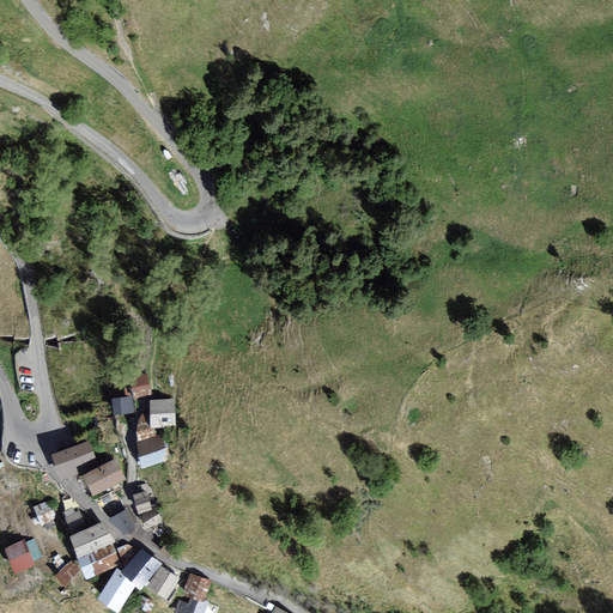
[(147,377),(131,380),(133,396),(151,394),(147,377)]
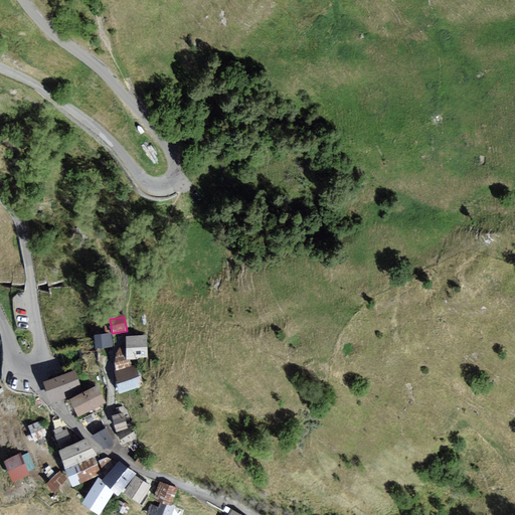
[(111,333),(97,335),(98,348),(112,347),(111,333)]
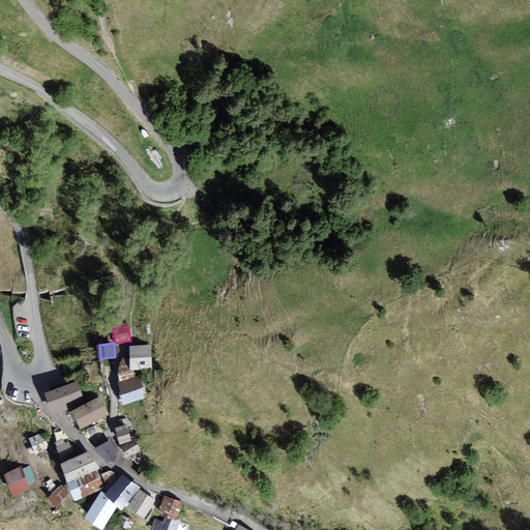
[(151,346),(130,347),(131,353),(131,369),(134,369),(152,367),(151,346)]
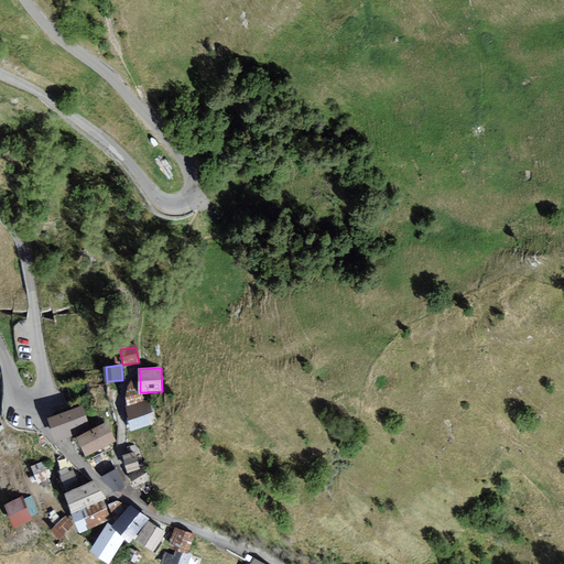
[(128,387),(126,405),(144,400),(142,392),(140,392),(140,376),(136,376),(128,387)]
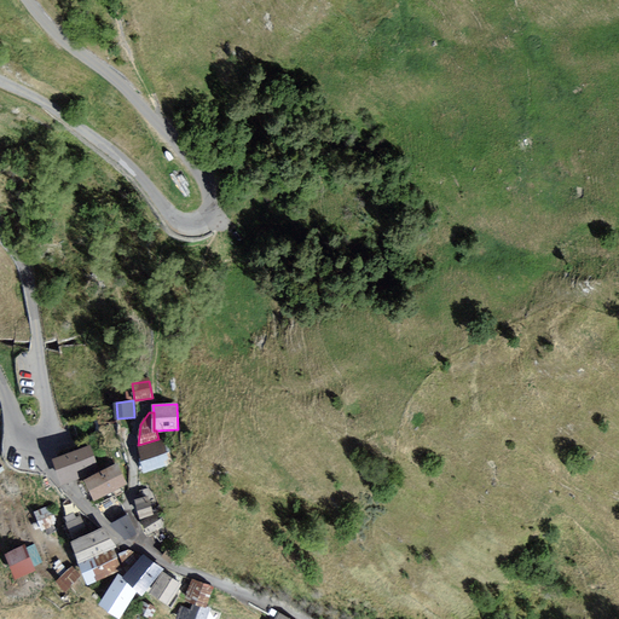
[(158,439),(138,445),(145,470),(172,463),(165,438),(158,439)]
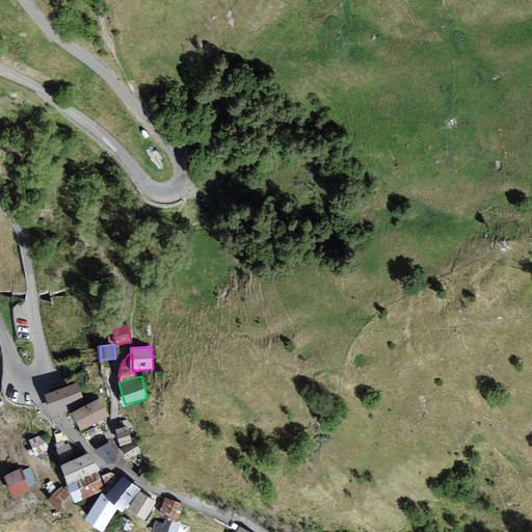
[(77,382),(48,394),(55,415),(85,403),(77,382)]
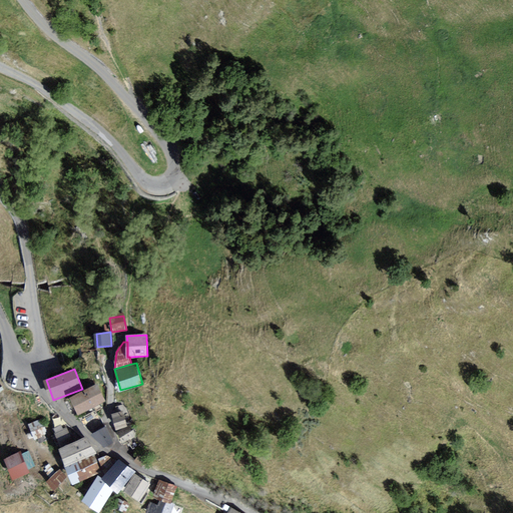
[(94,386),(72,396),(79,412),(102,402),(94,386)]
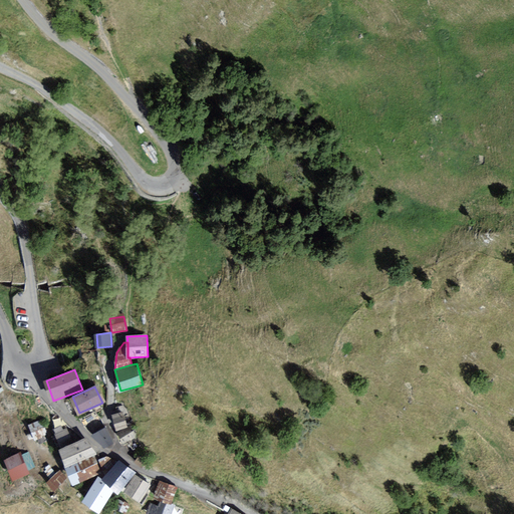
[(125,413),(113,416),(117,432),(127,444),(137,437),(130,429),(125,413)]
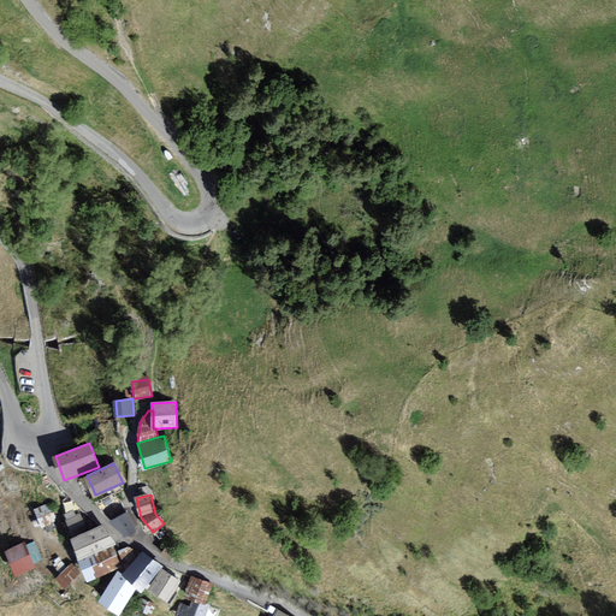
[(51,504),(35,510),(41,528),(53,523),(52,520),(57,519),(51,504)]
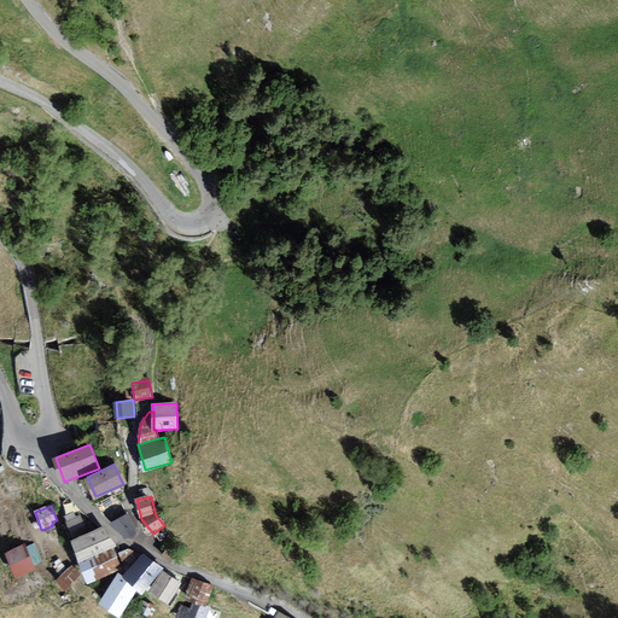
[(82,516),(68,522),(71,530),(86,524),(82,516)]
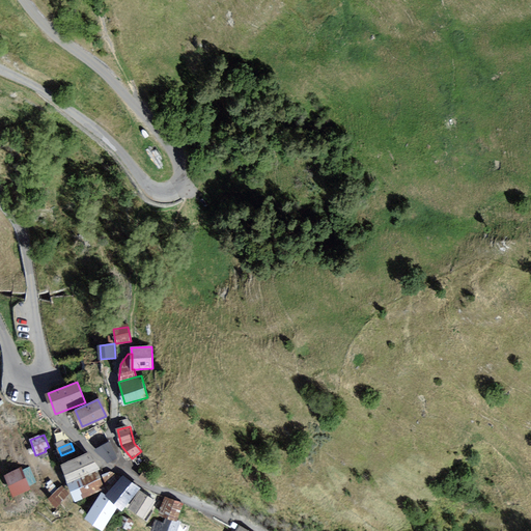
[(109,443),(94,449),(110,463),(117,458),(109,443)]
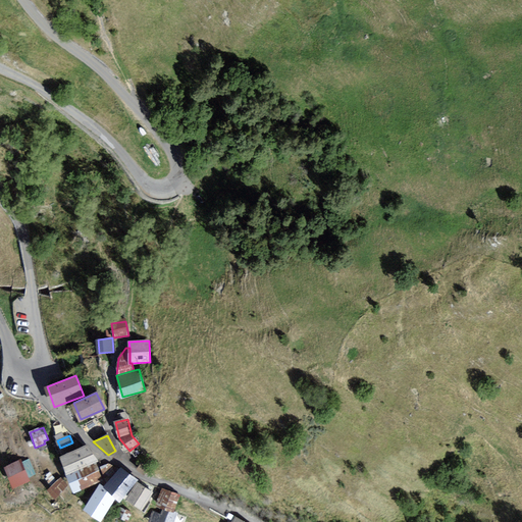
[(86,447),(60,456),(67,474),(96,463),(99,461),(86,447)]
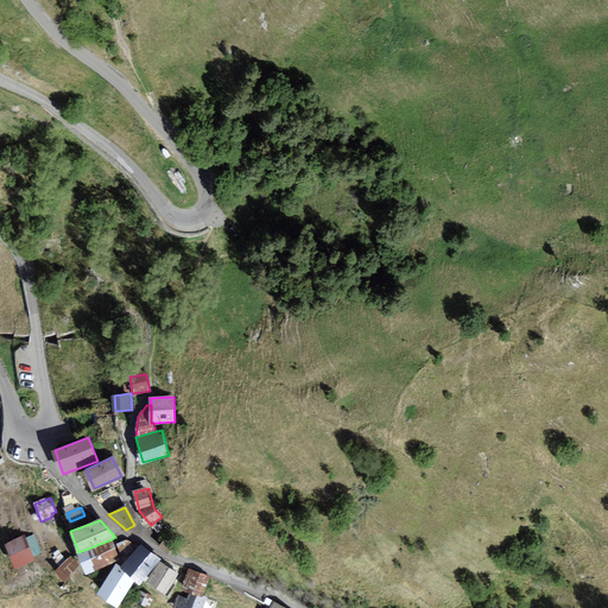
[(21,537),(6,544),(16,568),(32,561),(21,537)]
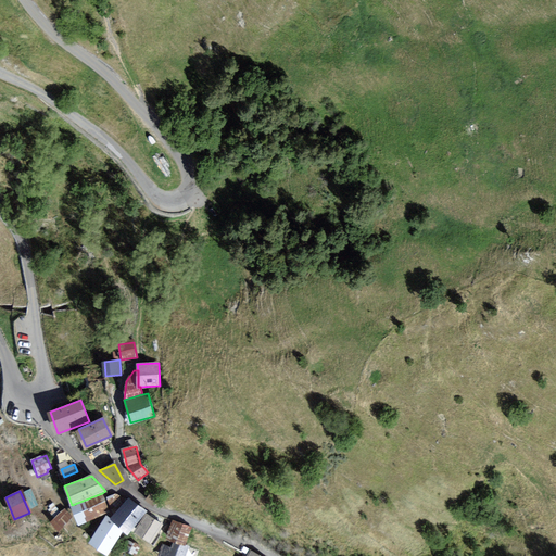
[(152,492),(147,498),(154,504),(159,497),(152,492)]
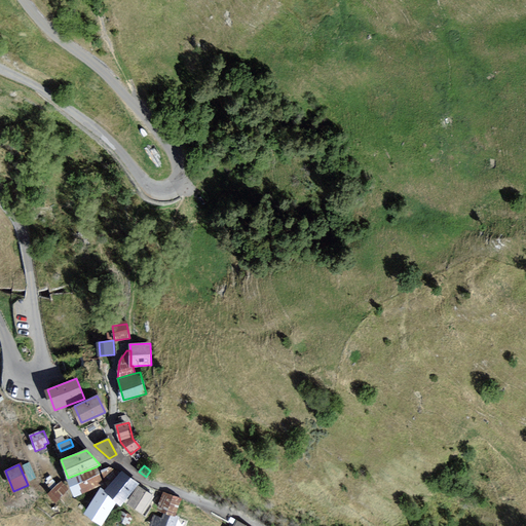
[(97,466),(68,478),(75,495),(104,484),(97,466)]
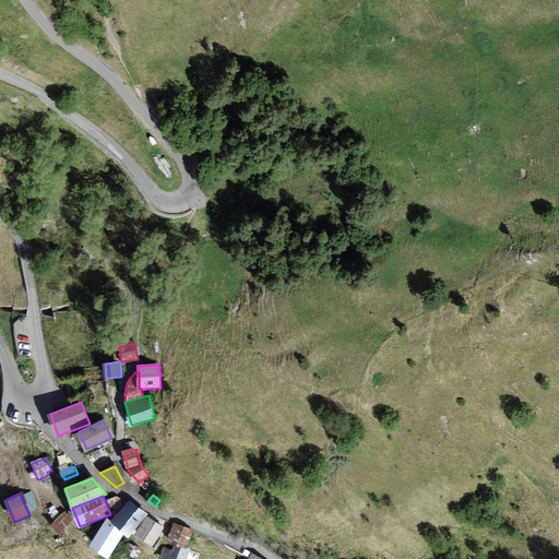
[(115,518),(127,503),(117,497),(107,500),(115,518)]
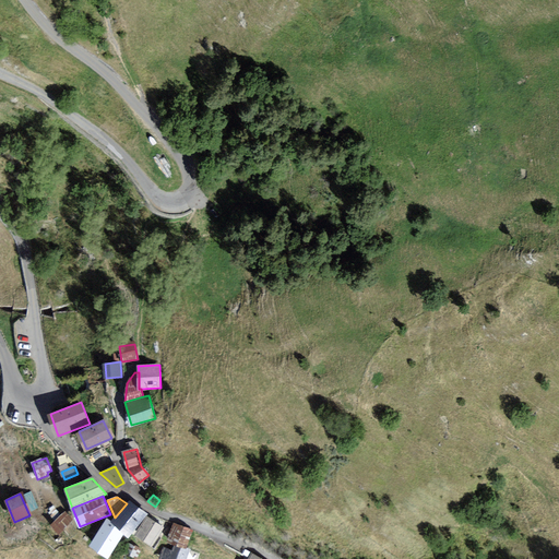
[(115,518),(111,521),(130,536),(146,516),(128,501),(127,503),(115,518)]
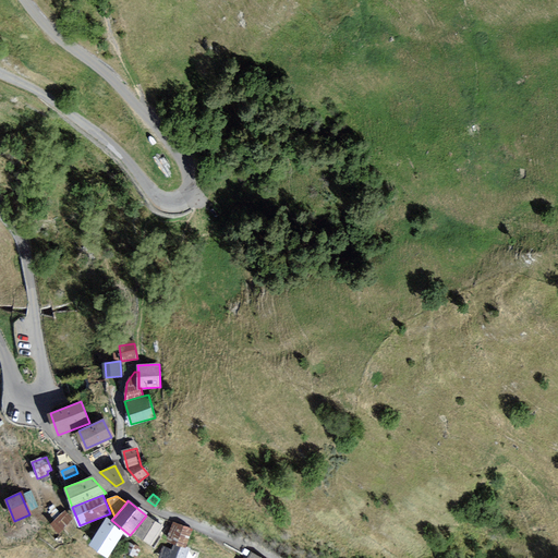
[(64,512),(52,523),(60,532),(72,521),(64,512)]
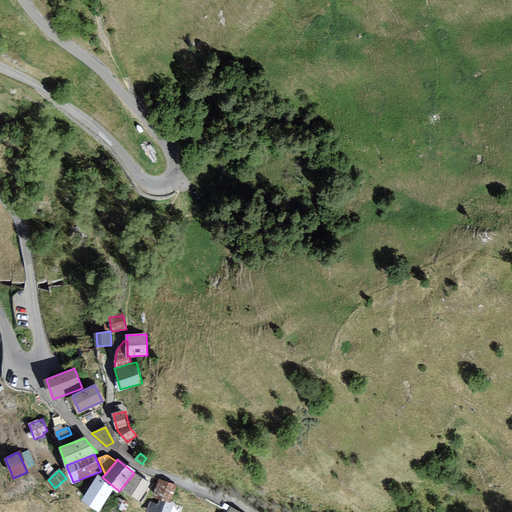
[(150,483),(135,473),(125,488),(140,498),(150,483)]
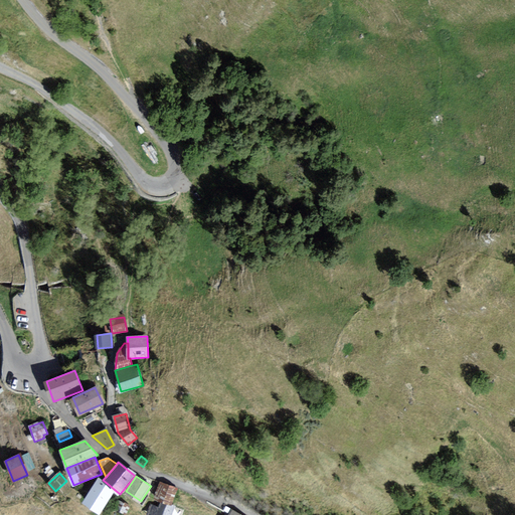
[(99,479),(82,502),(99,514),(115,491),(99,479)]
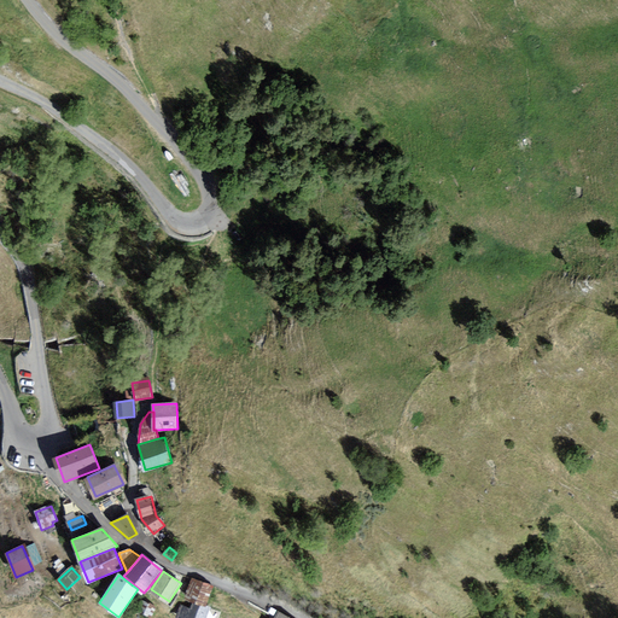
[(213,588),(191,579),(184,596),(207,605),(213,588)]
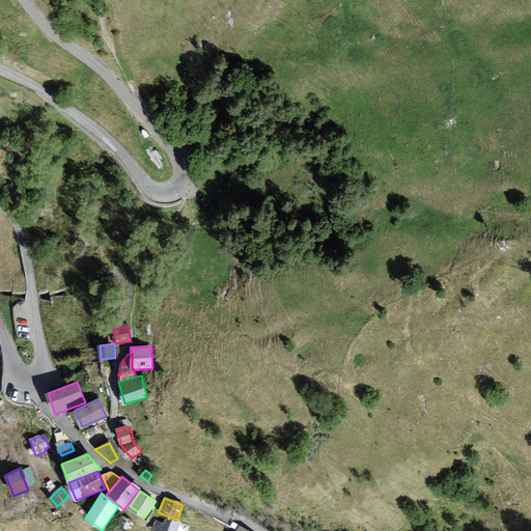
[(134,522),(120,515),(116,525),(131,530),(134,522)]
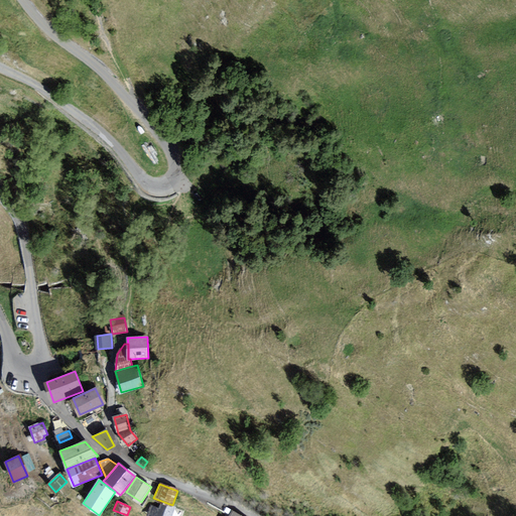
[(172,515),(175,509),(157,503),(152,515),(172,515)]
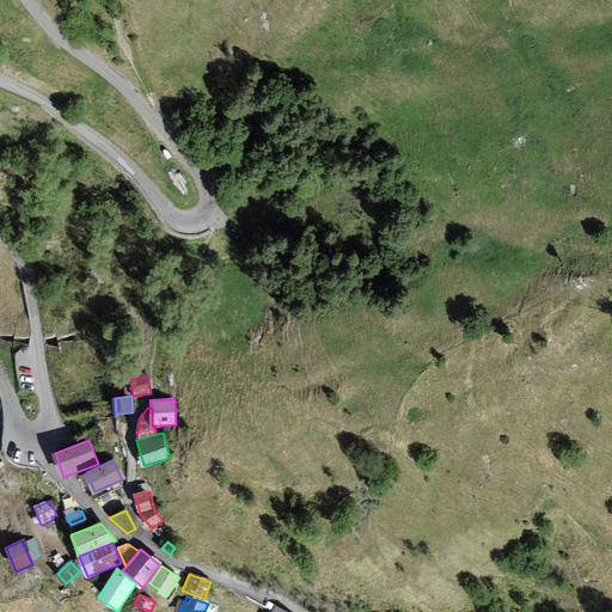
All buildings are outlined.
